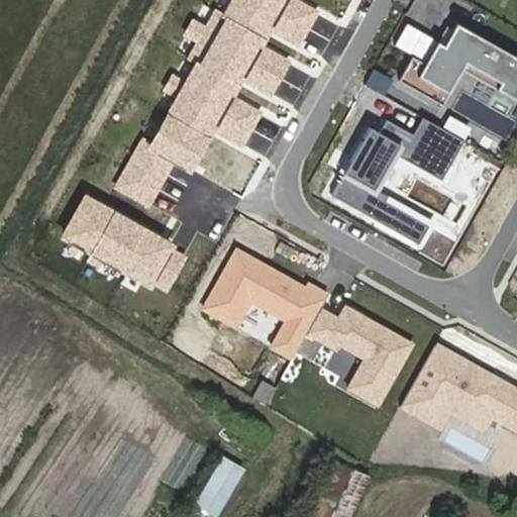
[(226,0),(219,14),(224,16),(263,38),(265,40),(271,30),(288,0),(226,0)]
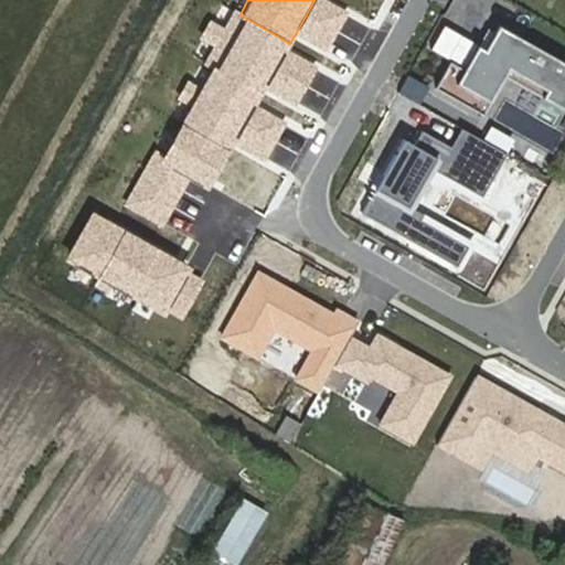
[(348,12),(327,0),(315,0),(296,33),(326,51),(348,12)]
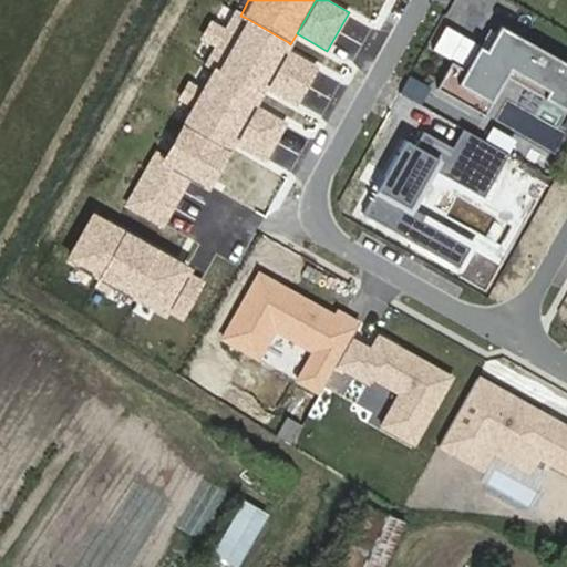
[(261,93),(259,92),(288,42),(246,18),(217,69),(213,66),(165,154),(157,150),(127,204),(163,224),(189,177),(209,188),(261,93)]
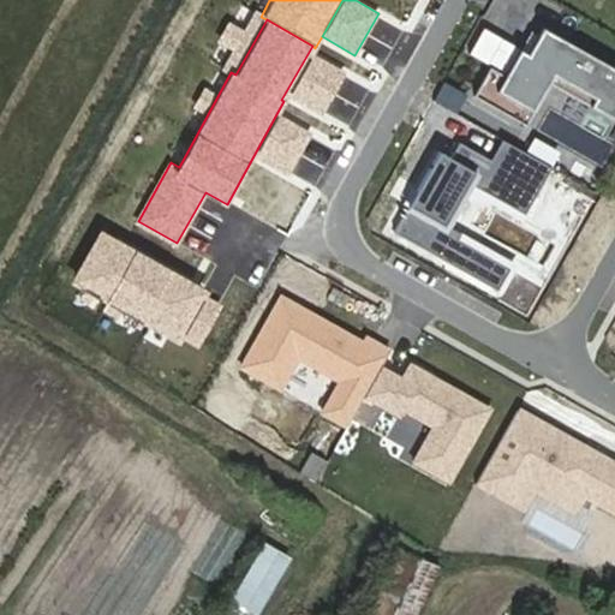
[(614,69),(542,27),(513,78),(489,65),(470,97),(525,130),(551,83),(614,119),(614,69)]
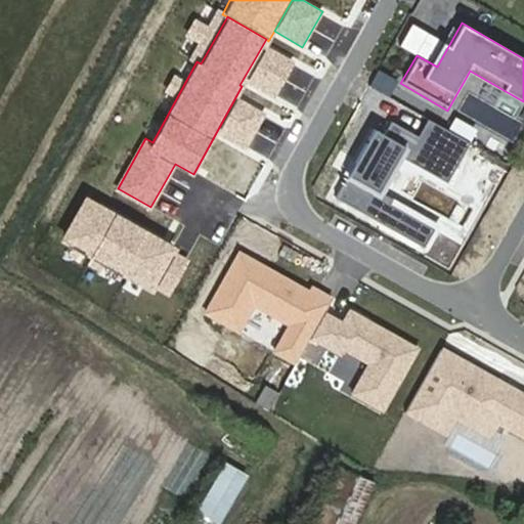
[(295,61),(266,46),(248,81),(275,96),(295,61)]
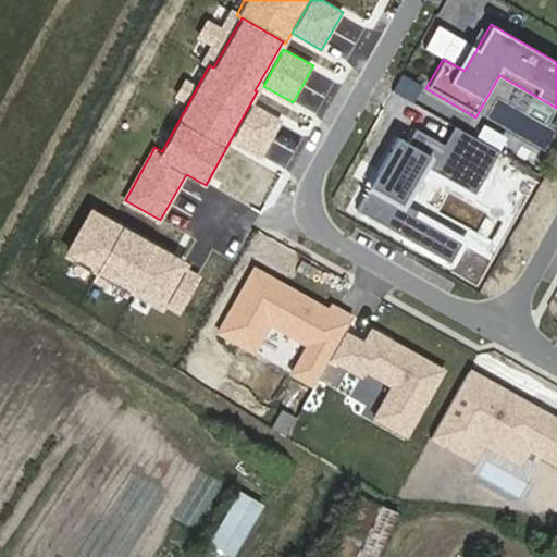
[(282,120),(254,104),(232,147),(260,162),(282,120)]
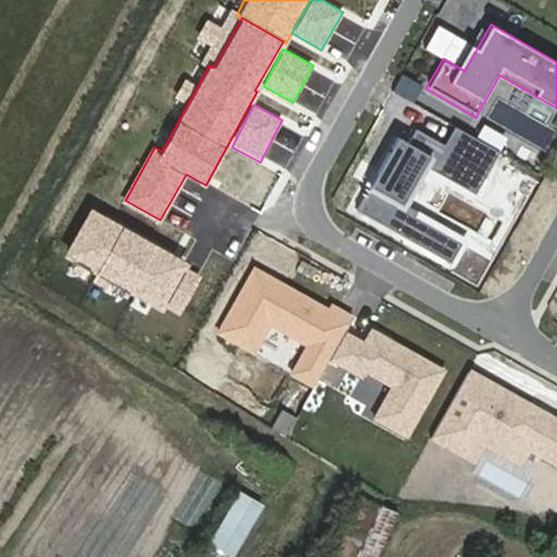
[(499,151),(455,126),(445,145),(416,128),(408,141),(398,136),(369,187),(403,207),(426,166),(431,169),(431,170),(475,194),(499,151)]
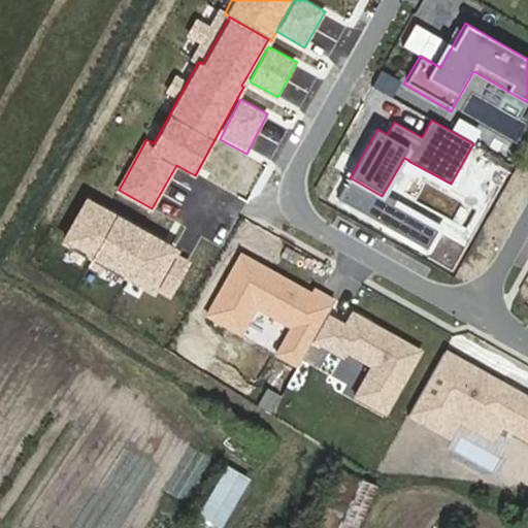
[(178,248),(85,195),(59,240),(153,292),(156,288),(170,296),(190,261),(175,253),(178,248)]
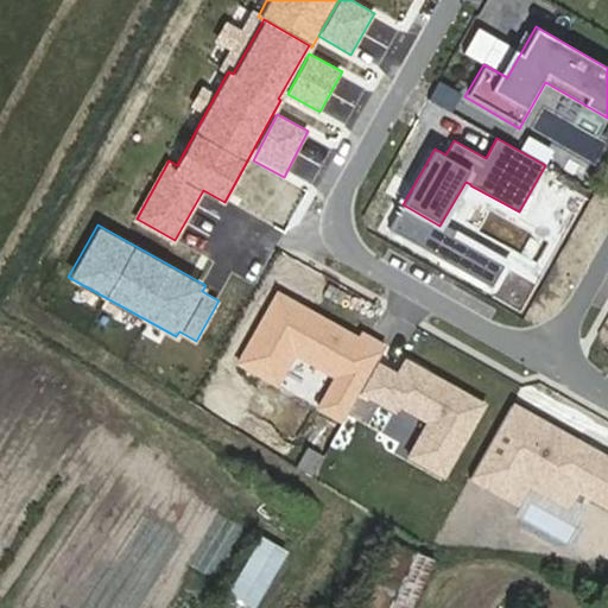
[(273,289),(233,363),(276,387),(293,355),(333,377),(316,407),(343,423),(360,394),(377,362),(384,348),(273,289)]
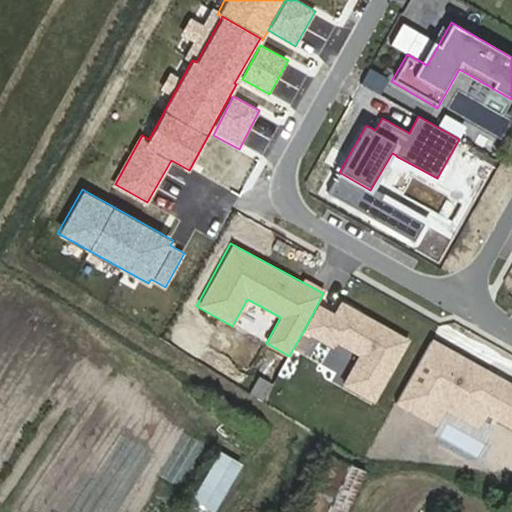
[(333,314),(317,305),(303,332),(352,359),(338,386),(375,406),(411,339),(340,301),(333,314)]
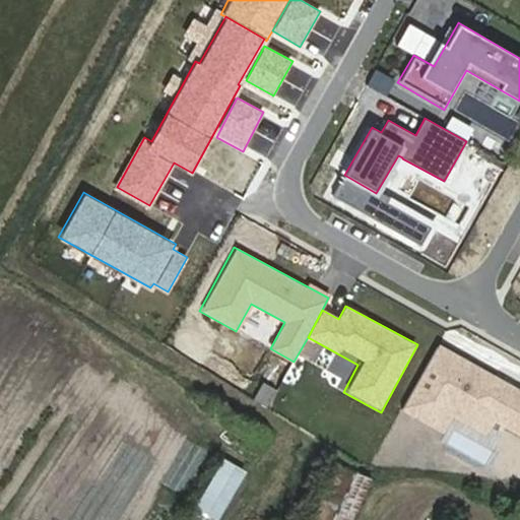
[(519,387),(439,343),(402,410),(445,434),(454,417),(486,435),(494,421),(519,436),(519,387)]
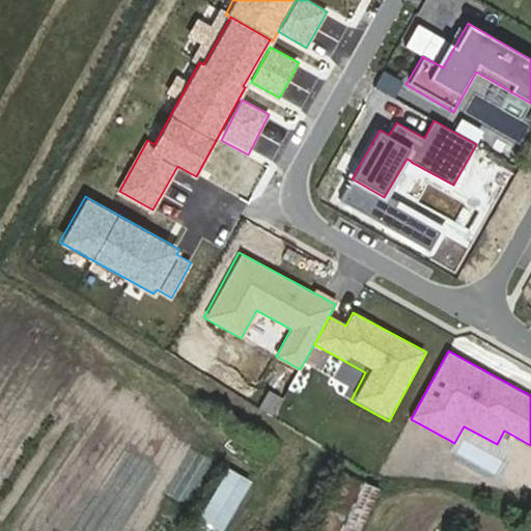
[(310,530),(357,530),(379,490),(340,471),(310,530)]
